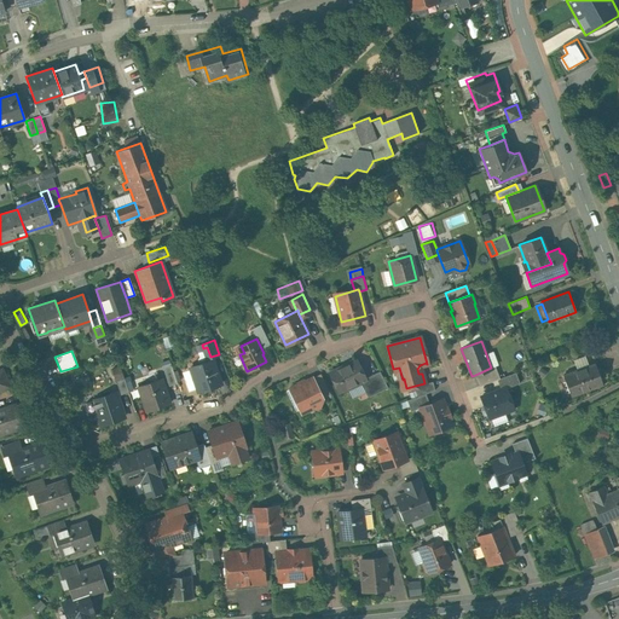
[(213,359),(190,368),(197,392),(220,383),(213,359)]
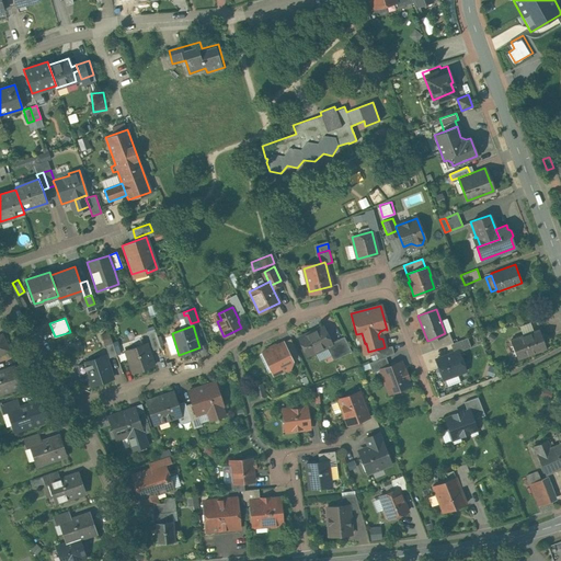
[(317,329),(298,338),(307,355),(312,352),(315,353),(320,351),(321,348),(325,345),(331,343),(322,325),(317,328),(317,329)]
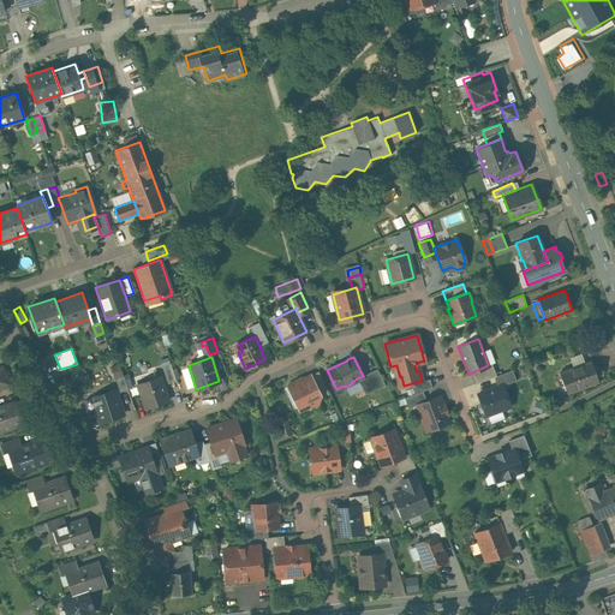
[(175,381),(168,360),(161,364),(168,383),(175,381)]
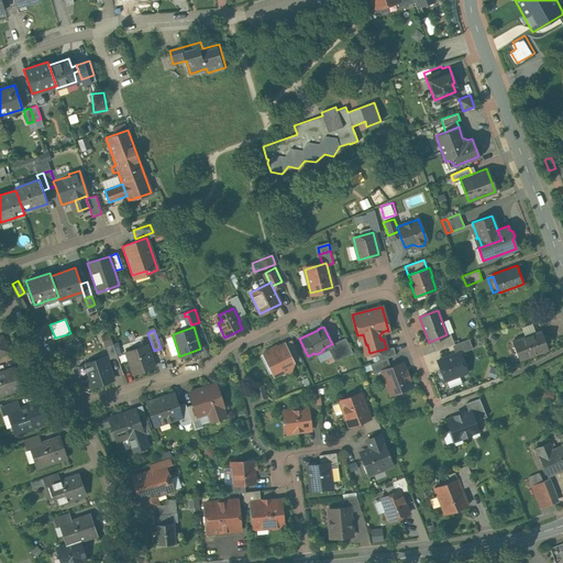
[(541,330),(512,340),(520,360),(548,350),(541,330)]
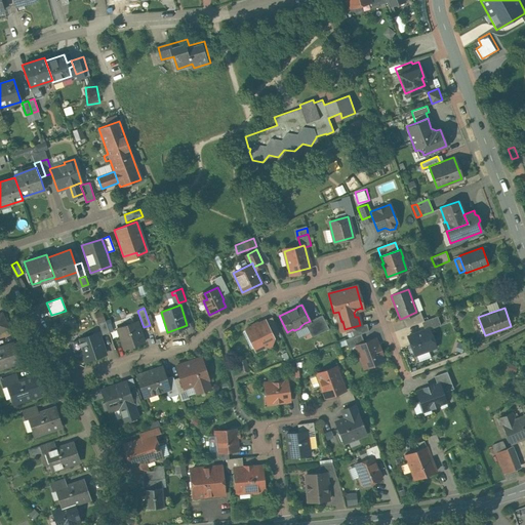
[(416,312),(403,318),(406,327),(421,321),(423,321),(419,310),(416,312)]
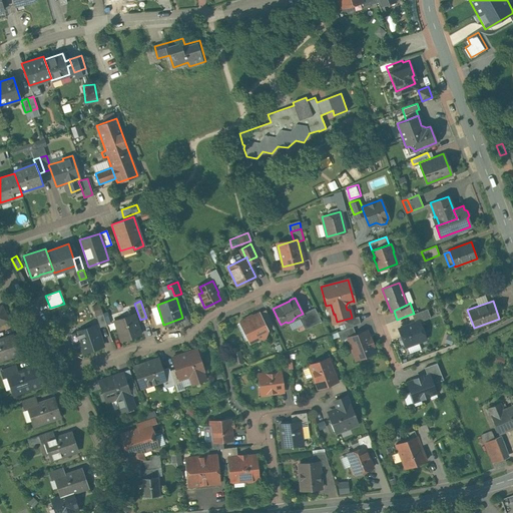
[(315,308),(303,314),(298,316),(305,329),(321,321),(315,308)]
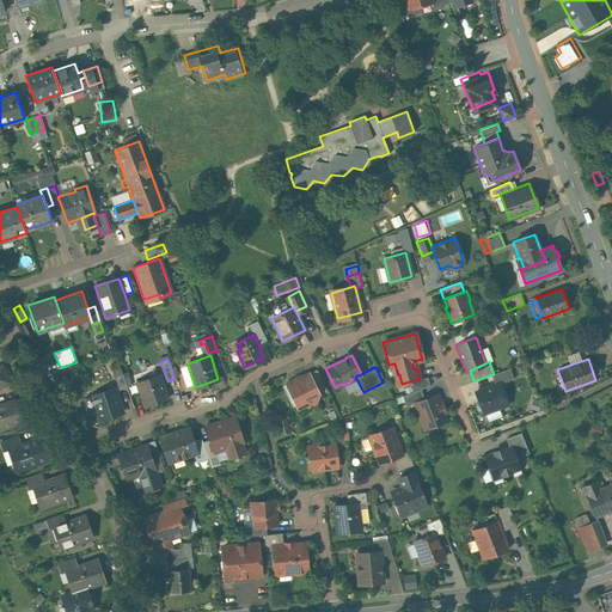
[(494,374),(491,374),(495,385),(499,383),(500,384),(513,378),(509,368),(494,374)]
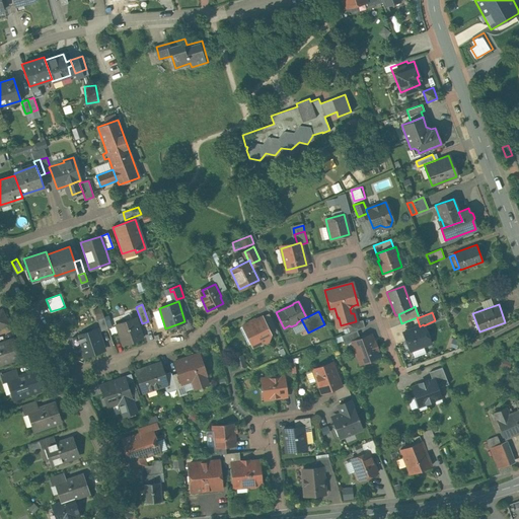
[(262,316),(242,325),(250,343),(257,340),(267,343),(270,334),(262,316)]
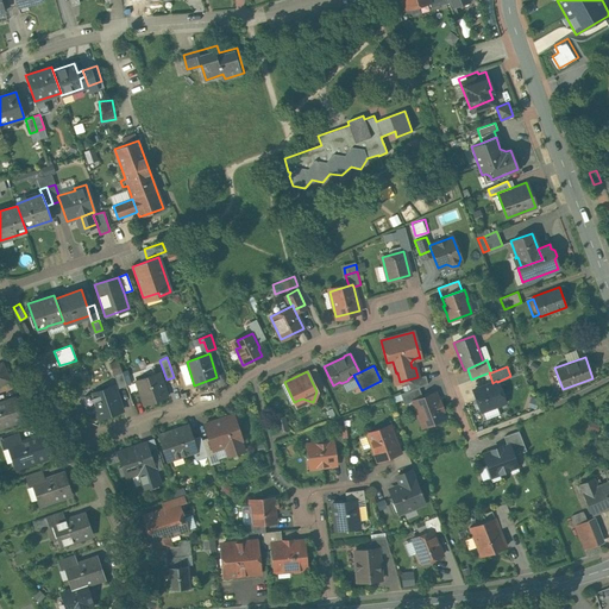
[(123,372),(113,376),(118,389),(126,385),(123,372)]
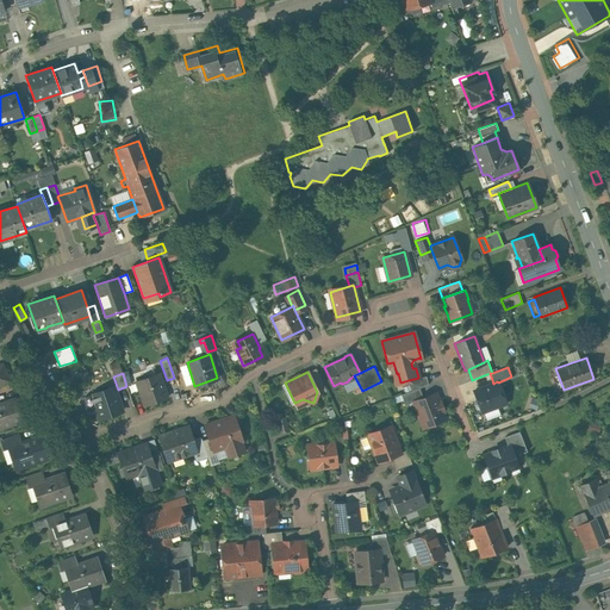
[(159,373),(138,380),(142,390),(139,391),(144,405),(166,398),(161,384),(162,384),(159,373)]
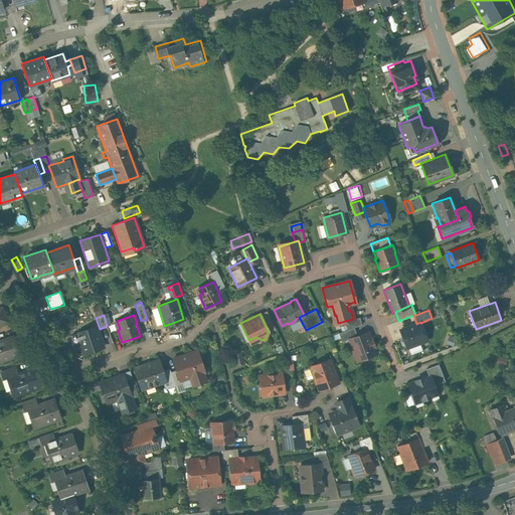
[(353,319),(345,321),(347,330),(354,327),(361,325),(359,317),(353,319)]
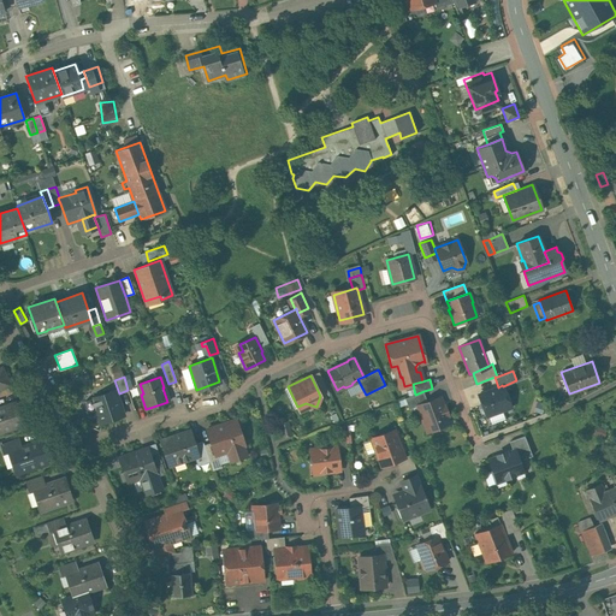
[(498,388),(479,395),(483,404),(480,404),(479,408),(480,412),(484,413),(485,413),(486,415),(510,407),(503,386),(502,385),(498,388)]
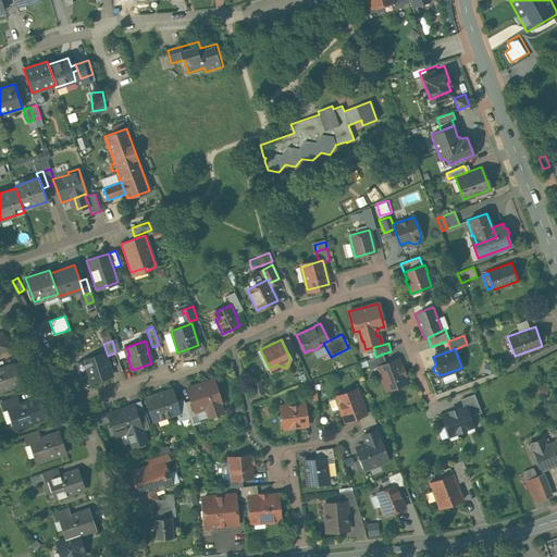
[(103,354),(85,360),(88,369),(86,369),(90,382),(111,374),(103,354)]
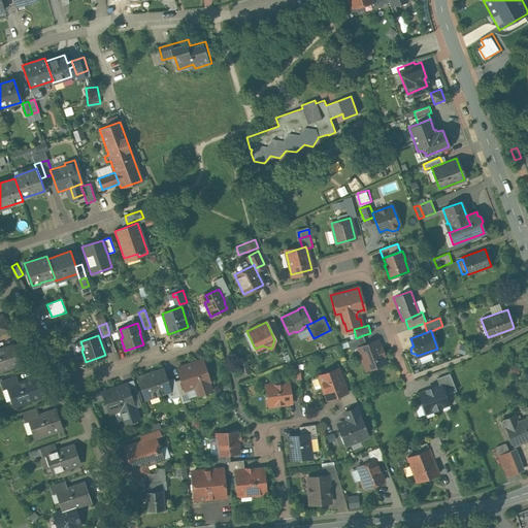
[(356,338),(347,341),(350,351),(358,348),(366,344),(363,335),(356,338)]
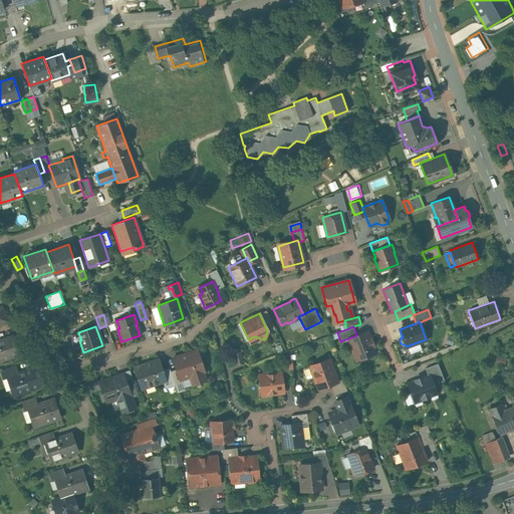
[(356,335),(348,338),(356,359),(374,353),(372,347),(373,346),(370,338),(369,339),(366,331),(356,335)]
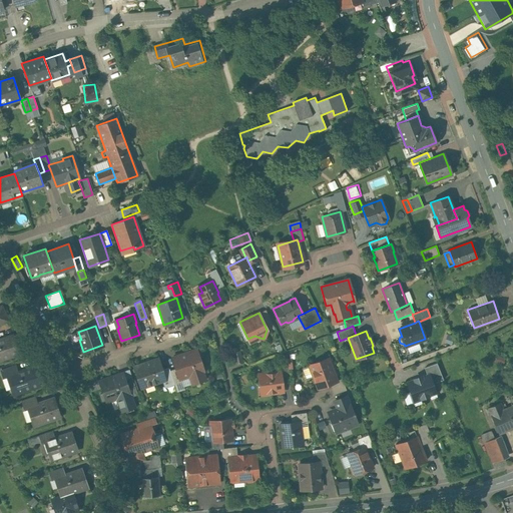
[(0,339),(0,359),(18,354),(12,336),(0,339)]
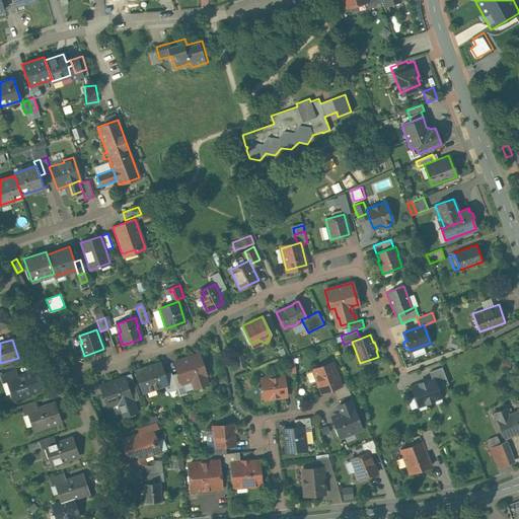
[(198,354),(174,362),(177,372),(181,383),(182,382),(192,379),(195,387),(207,383),(204,375),(205,375),(198,354)]
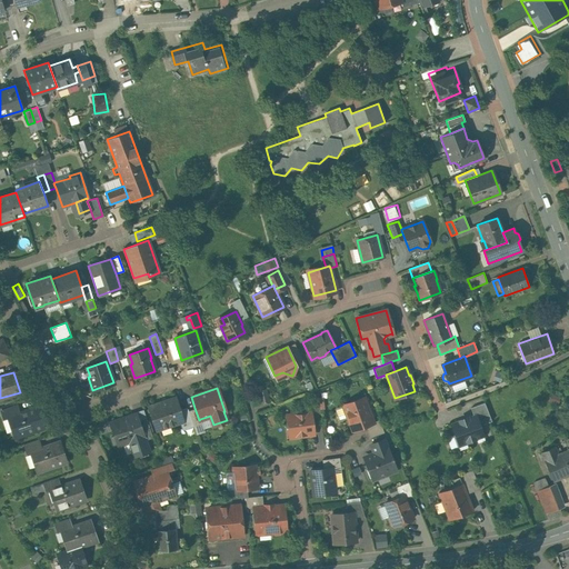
[(265,389),(259,390),(258,390),(261,403),(268,402),(265,389)]
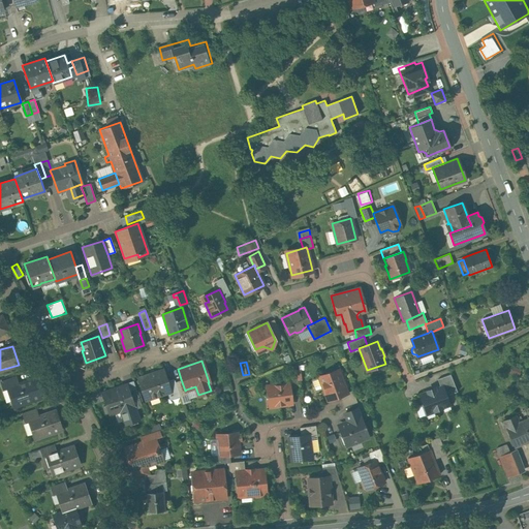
[(338,369),(319,376),(327,396),(332,394),(334,398),(340,396),(347,393),(346,393),(338,369)]
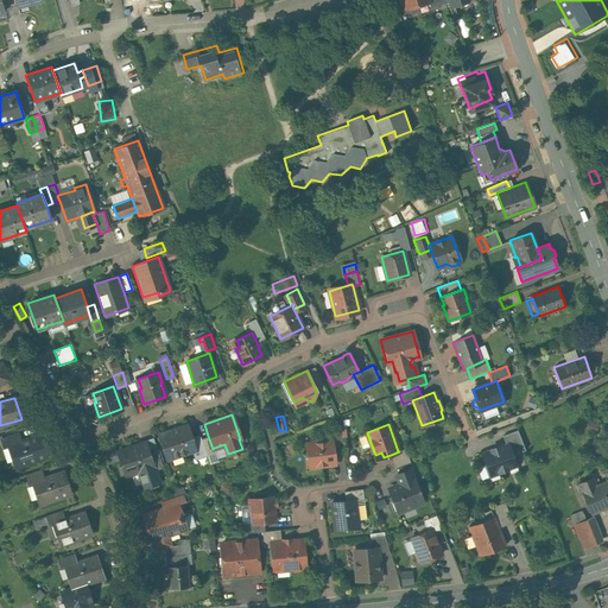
[(187,426),(172,431),(172,430),(159,435),(168,457),(183,453),(183,454),(195,450),(196,450),(192,442),(187,426)]
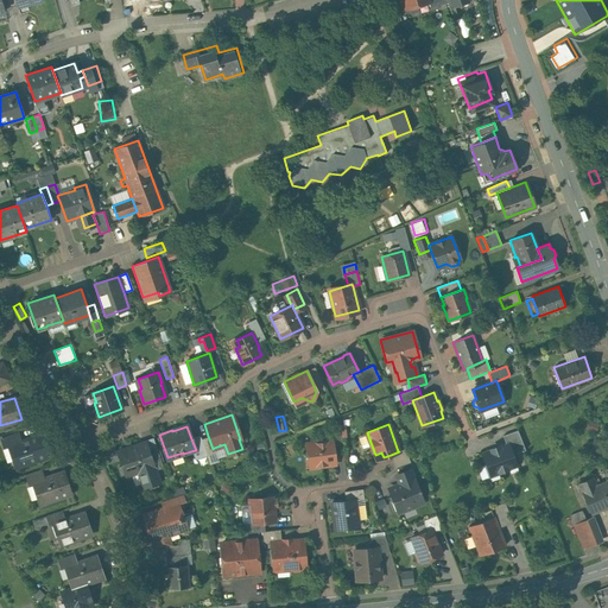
[(518,430),(502,436),(506,444),(508,444),(512,455),(525,450),(518,430)]
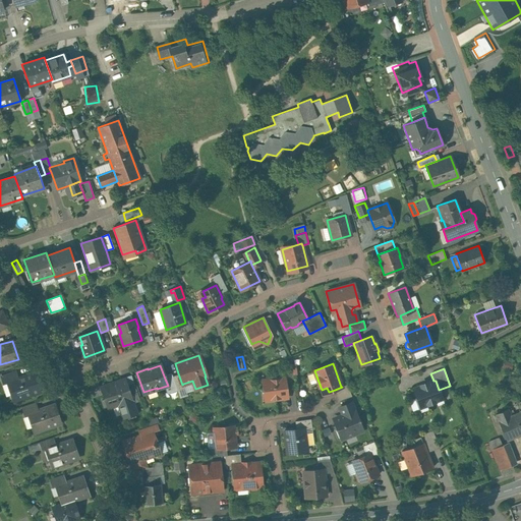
[(291,370),(278,372),(279,378),(284,377),(285,386),(293,385),(291,370)]
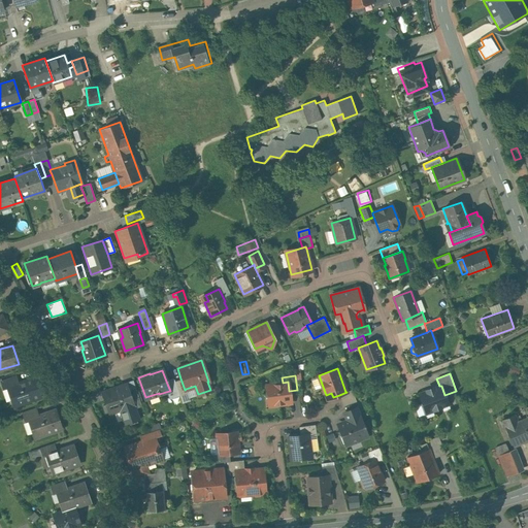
[(33,377),(17,384),(13,376),(1,381),(4,389),(8,387),(14,404),(39,396),(33,377)]
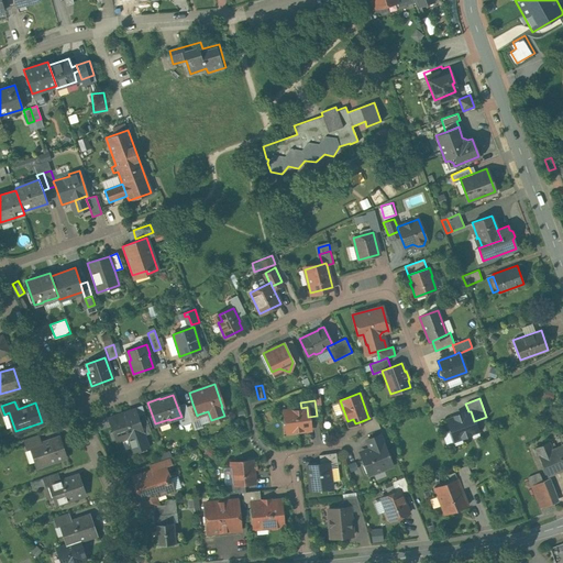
[(197,416),(192,404),(186,407),(191,422),(199,419),(198,415),(197,416)]
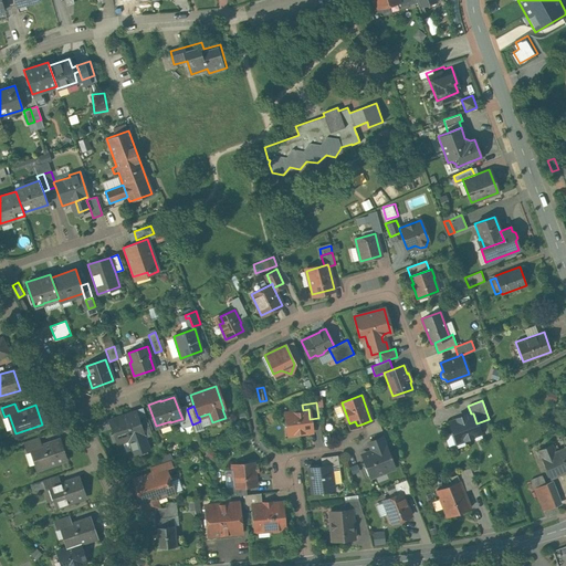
[(187,409),(179,411),(182,419),(181,419),(184,427),(192,425),(187,409)]
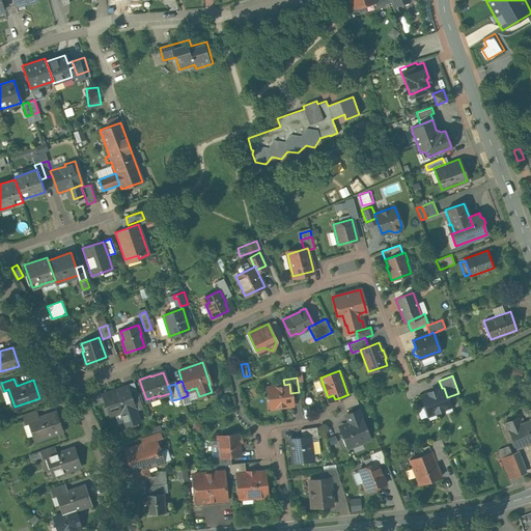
[(284,385),(267,388),(270,403),(274,408),(292,404),(290,393),(289,384),(284,385)]
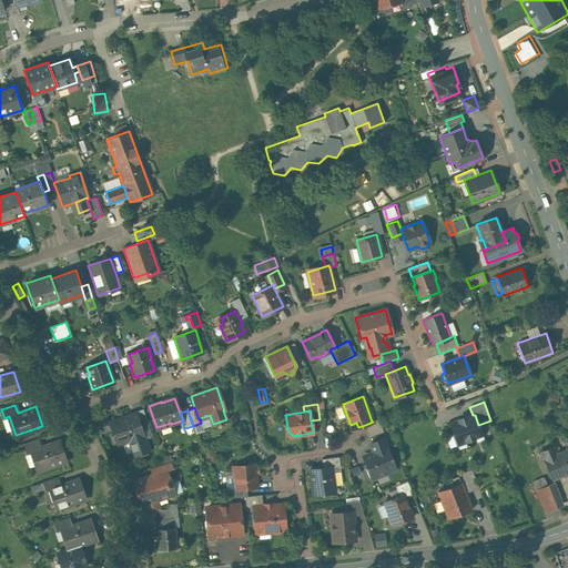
[(135,413),(110,422),(118,445),(142,437),(143,436),(139,423),(135,413)]
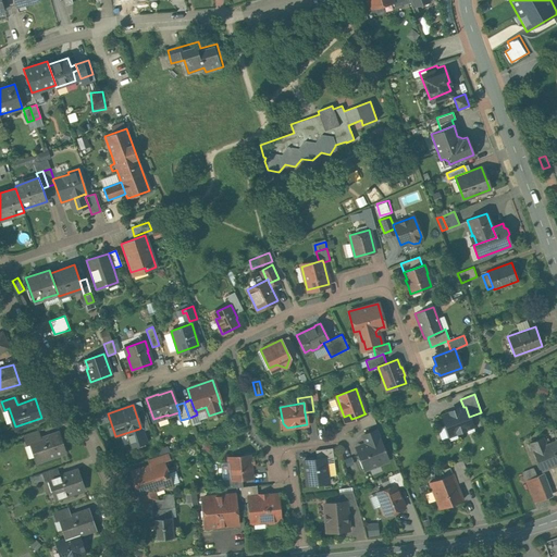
[(458,409),(458,408),(449,411),(449,412),(442,416),(449,435),(472,426),(469,417),(466,407),(463,407),(458,409)]
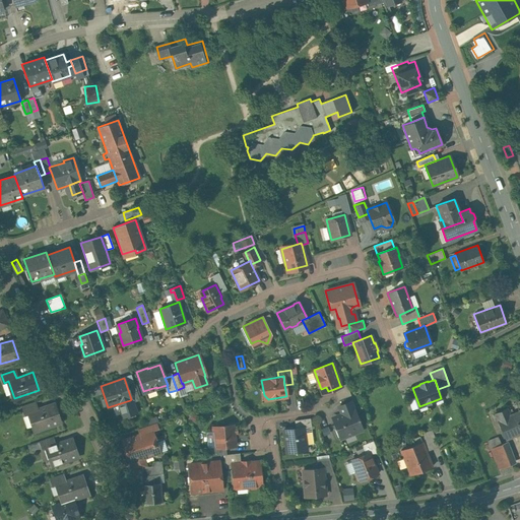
[(346,384),(340,386),(341,386),(334,389),(338,399),(350,395),(346,384)]
